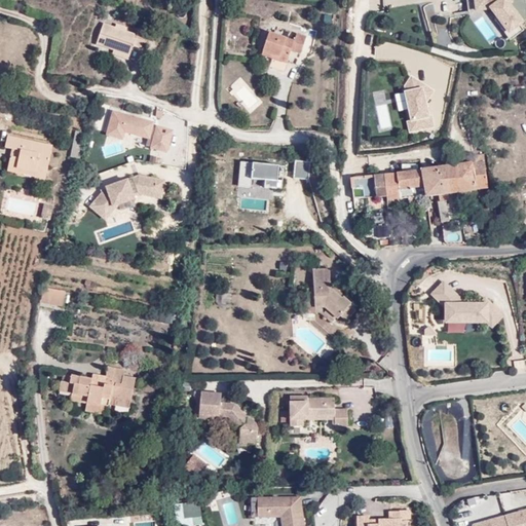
[(495,20),(502,30),(505,28),(514,38),(524,30),(519,25),(525,19),(525,7),(525,0),(505,0),(506,1),(501,2),(499,0),(466,0),(468,11),(490,9),(491,8),(498,17),(495,20)]
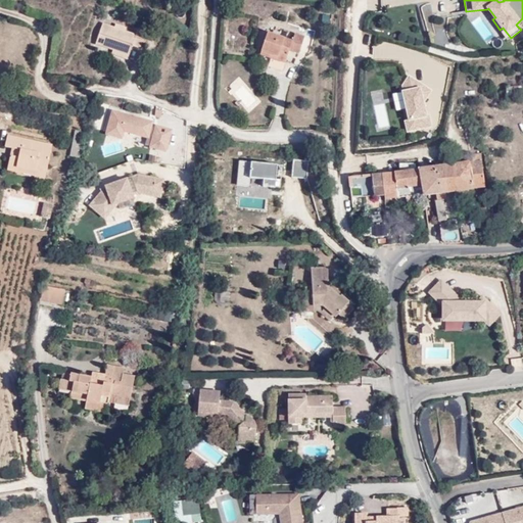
[(327,19),(318,19),(318,30),(327,30),(327,19)]
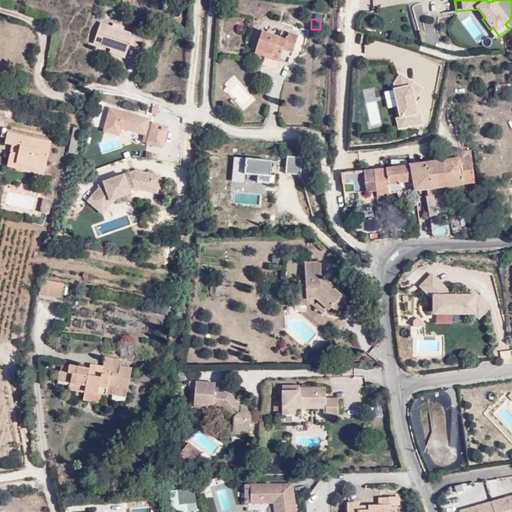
[(112,27),(101,23),(94,44),(111,50),(110,53),(126,58),(130,45),(138,47),(143,31),(134,28),(133,33),(112,27)]
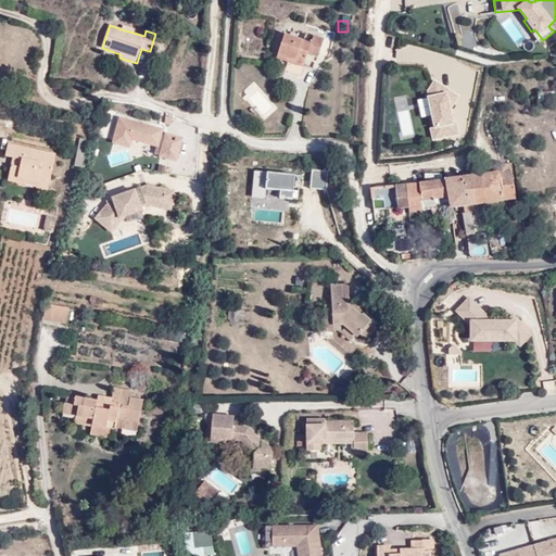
[(531,32),(539,42),(543,40),(534,29),(531,32)]
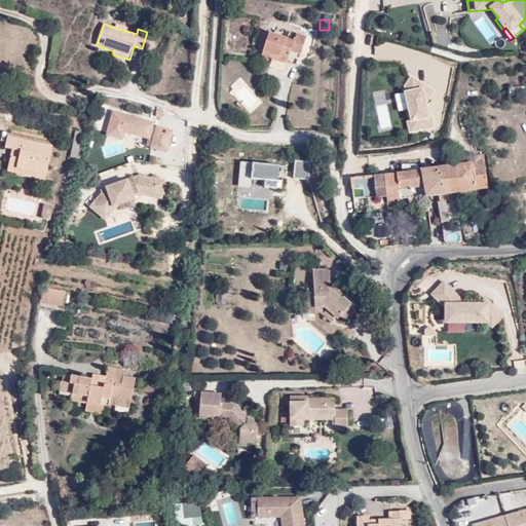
[(304,39),(293,35),(291,42),(269,35),(261,60),(283,68),(288,58),(297,60),(304,39)]
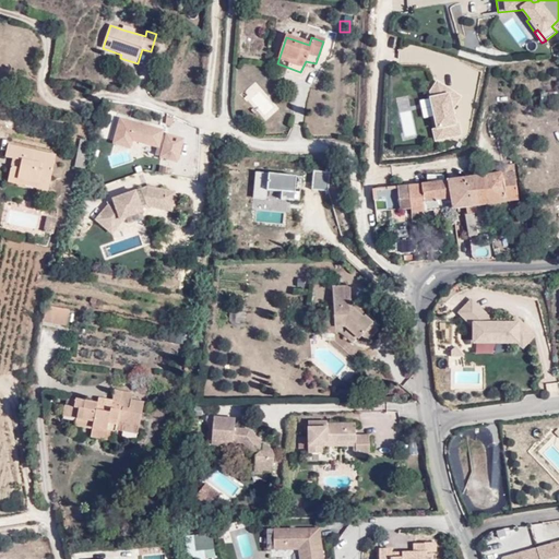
[(430,98),(437,129),(438,129),(440,140),(461,135),(459,123),(455,125),(453,110),(456,103),(450,98),(448,88),(437,82),(430,92),(431,98),(430,98)]
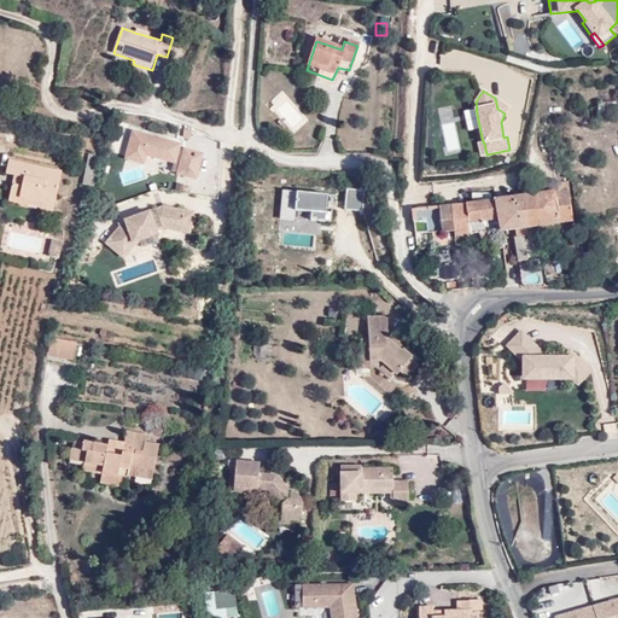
[(505,114),(509,106),(495,98),(497,109),(505,114)]
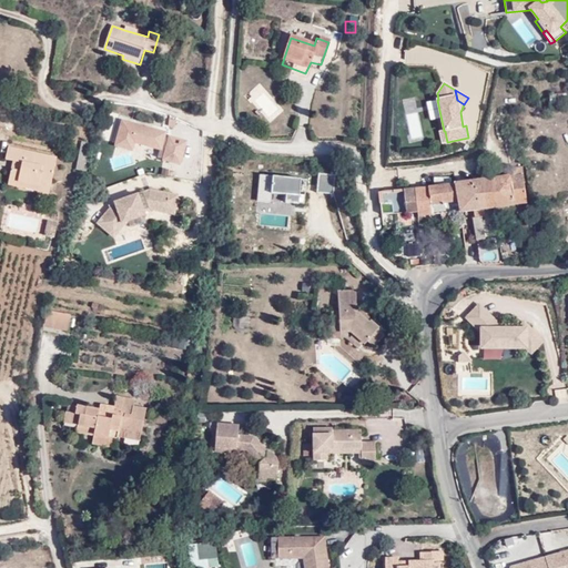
[(134,142),(160,149),(158,158),(180,164),(186,142),(169,138),(168,139),(162,138),(163,132),(121,121),(114,145),(130,149),(132,141),(134,142)]
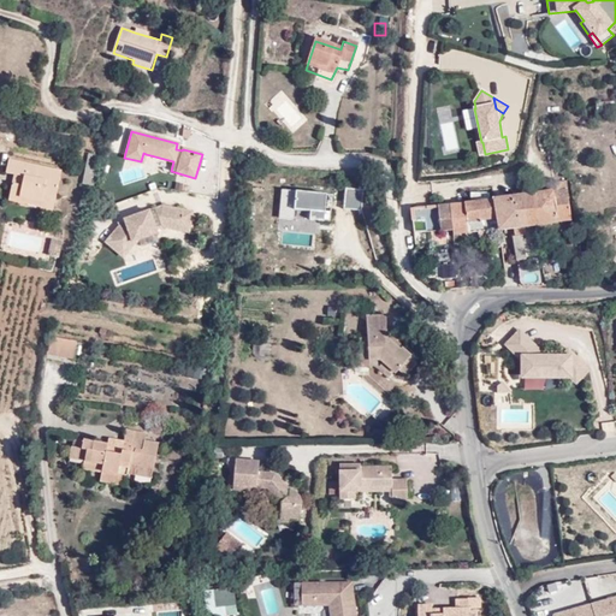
[(25,201),(58,208),(65,175),(10,163),(6,178),(12,179),(23,182),(21,193),(11,191),(7,207),(23,212),(25,201)]
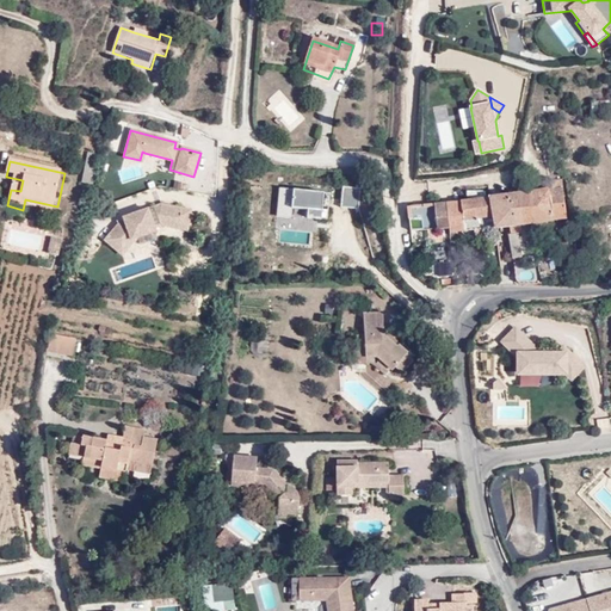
[(23,180),(12,178),(10,189),(11,190),(20,191),(23,180)]
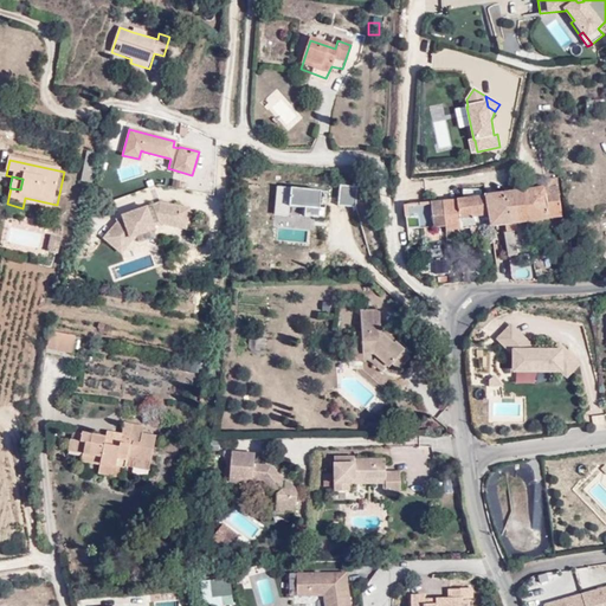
[(541,189),(524,189),(529,220),(548,218),(561,217),(558,187),(556,179),(540,181),(541,189)]
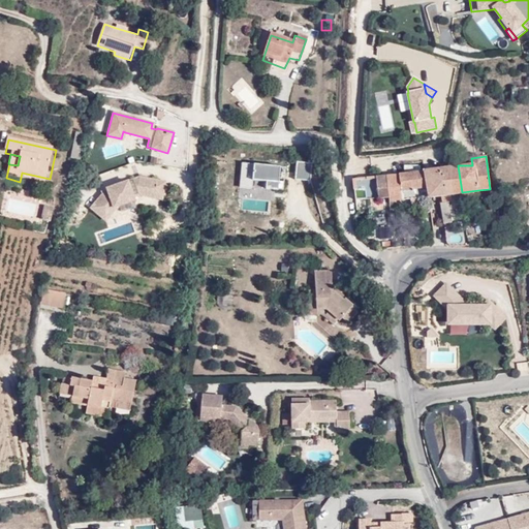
[(311,163),(296,161),(294,180),(310,181),(311,163)]
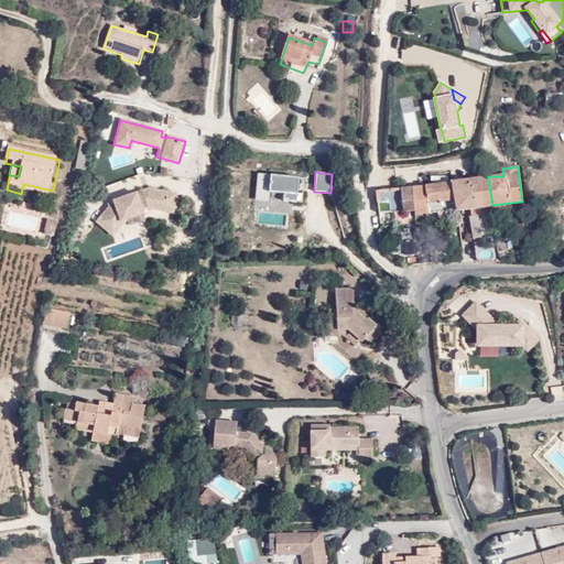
[(269,201),(270,192),(283,193),(283,201),(302,202),(303,177),(257,174),(255,199),(269,201)]
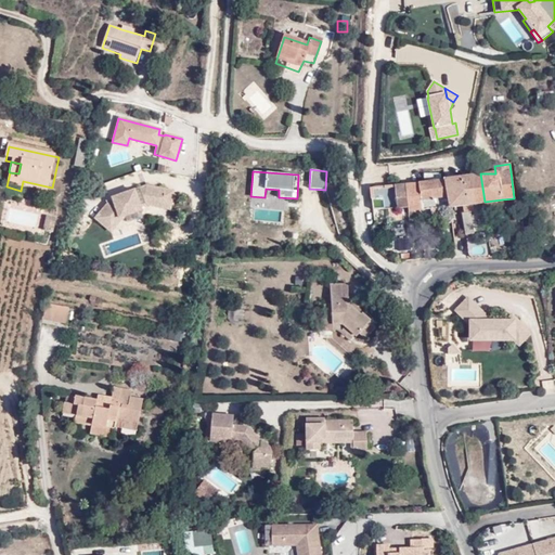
[(464,176),(468,205),(485,202),(480,173),(464,176)]
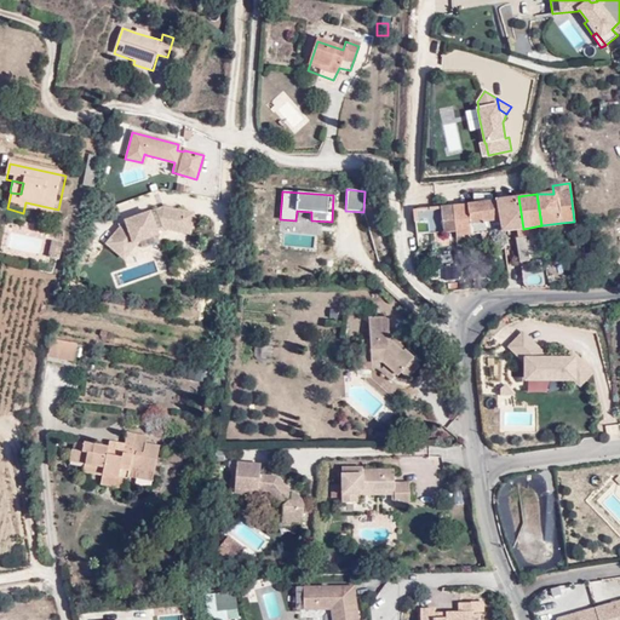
[(500,231),(505,231),(523,229),(518,196),(498,199),(500,231)]
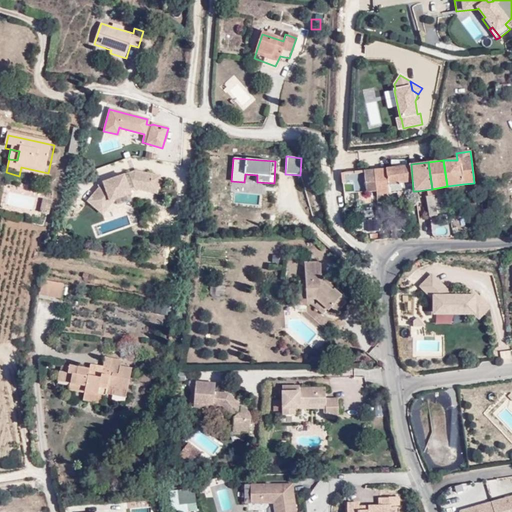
[(389,167),(392,193),(413,191),(411,164),(389,167)]
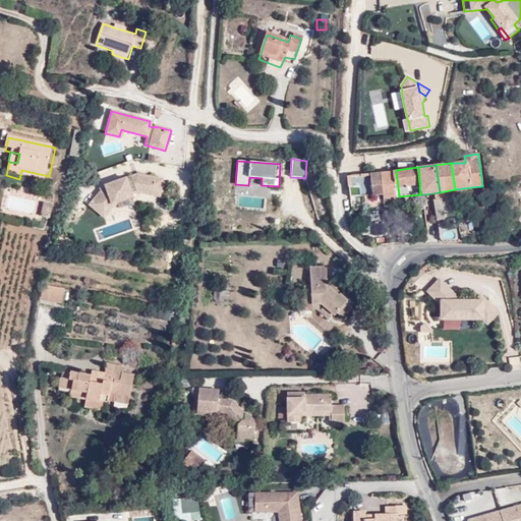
[(47,186),(49,176),(21,170),(19,179),(47,186)]
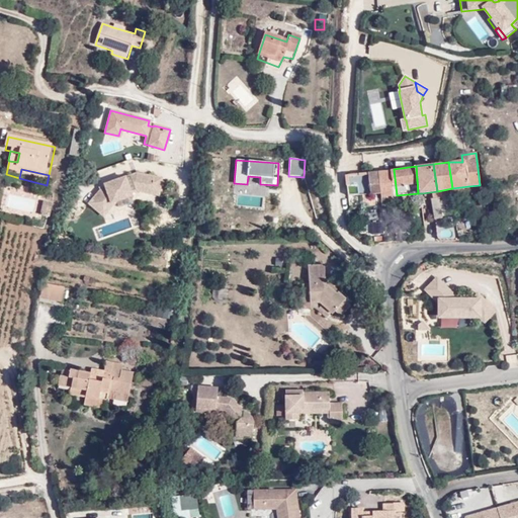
[(381,196),(382,196),(397,195),(394,169),(378,171),(381,192),(381,196)]
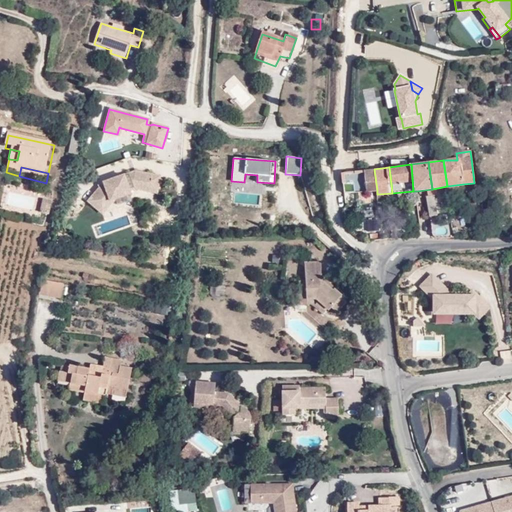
[(357,181),(356,191),(377,190),(374,169),(343,172),(344,182),(357,181)]
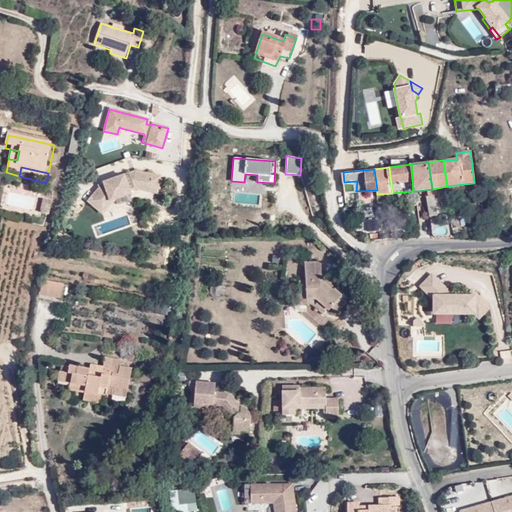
[(157,194),(160,177),(135,172),(103,182),(104,187),(99,188),(88,202),(102,214),(104,213),(111,206),(110,202),(132,195),(130,189),(157,194)]
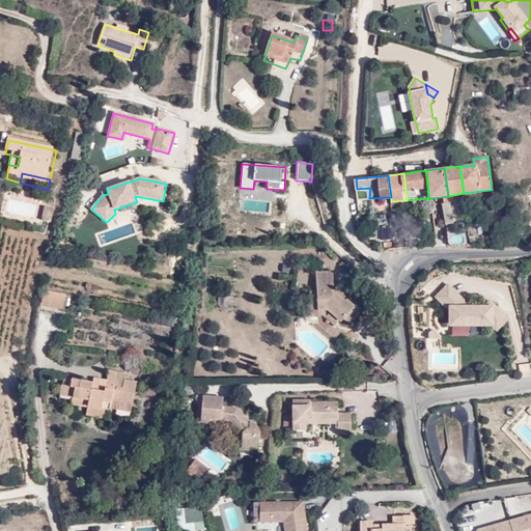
[(480,191),(464,193),(465,201),(481,198),(480,191)]
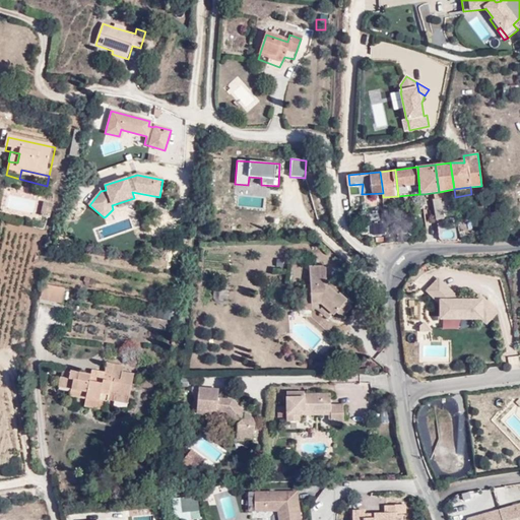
[(378,195),(363,198),(366,208),(380,204),(378,195)]
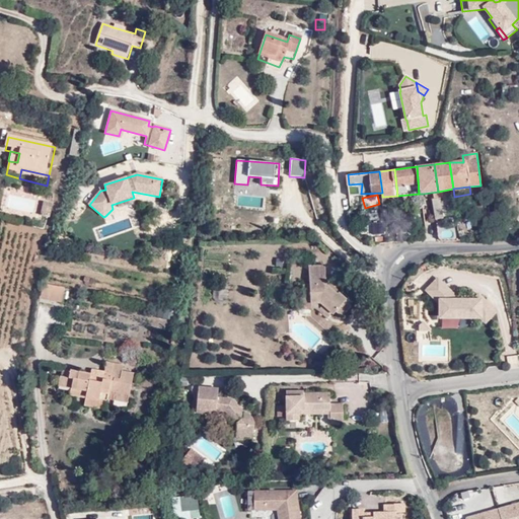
[(435,199),(437,219),(445,217),(442,198),(435,199)]
